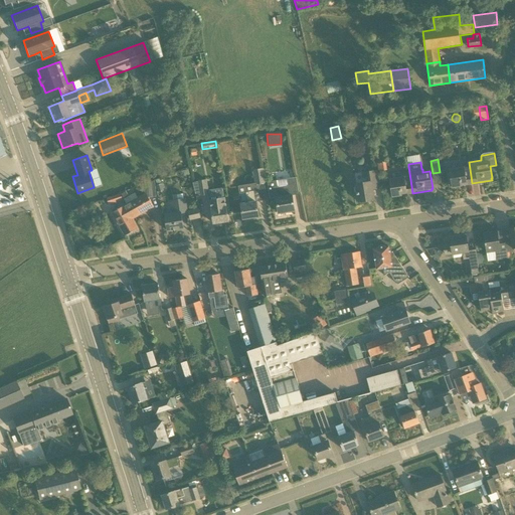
[(472,183),(469,162),(456,164),(457,169),(450,170),(453,186),(472,183)]
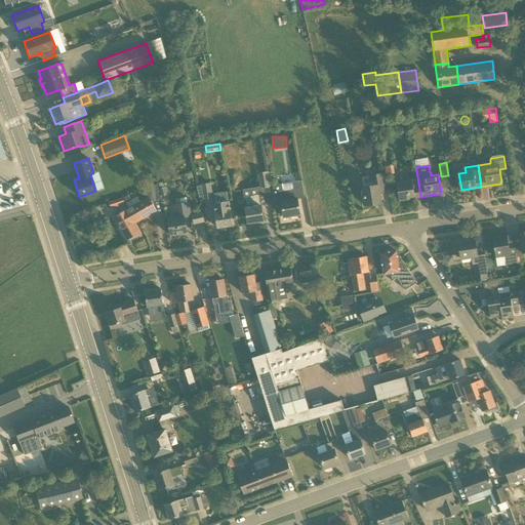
[(404,182),(398,183),(400,200),(420,197),(416,169),(413,169),(414,175),(403,176),(404,182)]
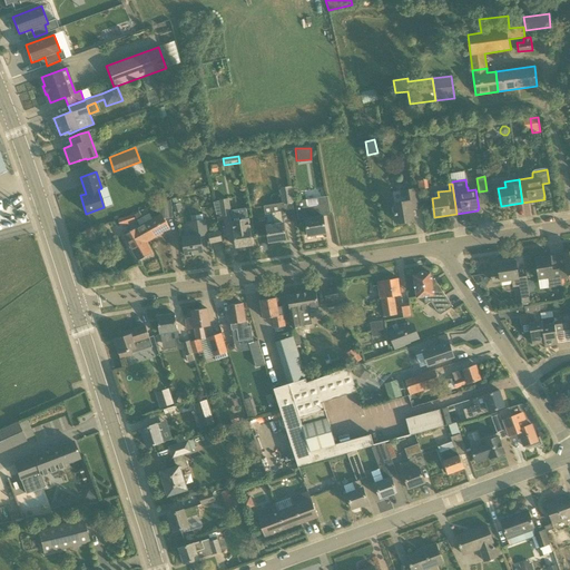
[(292,203),(290,186),(281,187),(283,204),(292,203)]
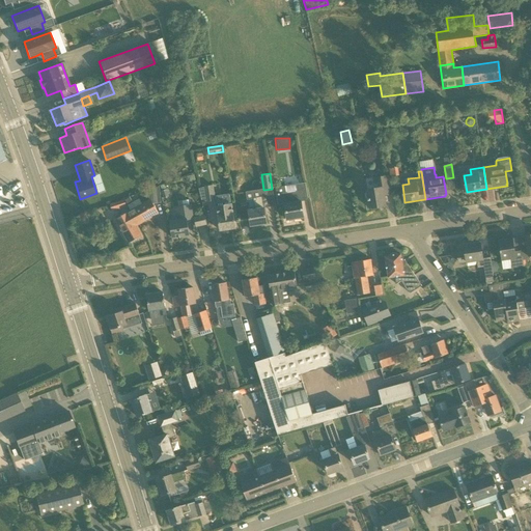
[(379,187),(366,189),(369,207),(386,205),(385,195),(392,194),(388,175),(373,177),(374,183),(378,183),(379,187)]
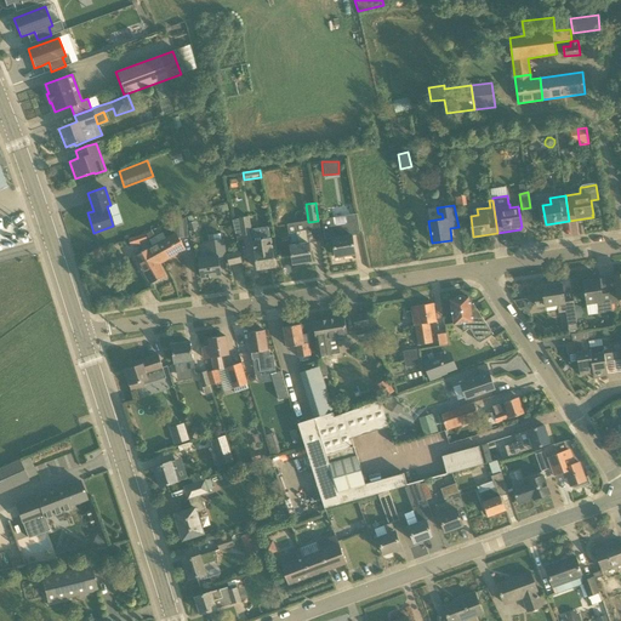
[(352,235),(360,234),(358,214),(346,215),(347,223),(334,224),(332,221),(325,222),(325,227),(324,227),(325,240),(334,239),(334,245),(336,257),(355,254),(353,241),(352,235)]
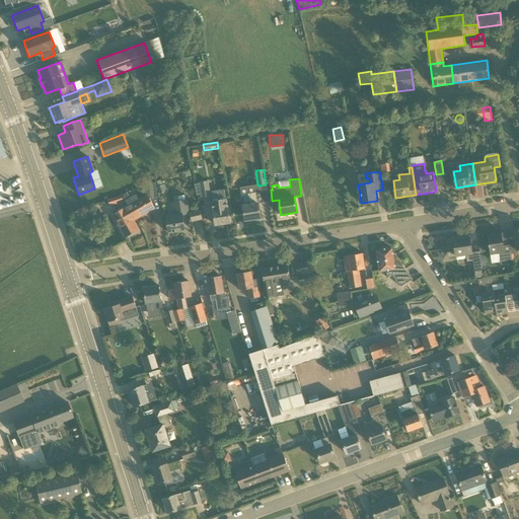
[(199,182),(200,183),(195,184),(195,183),(194,183),(198,197),(202,197),(210,196),(207,180),(199,182)]
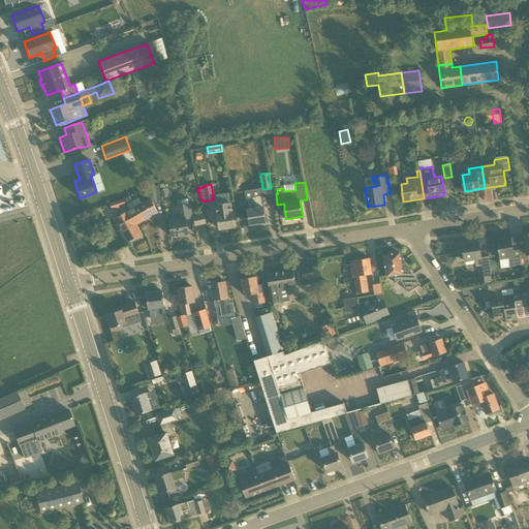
[(130,210),(128,211),(135,225),(158,213),(153,204),(153,203),(161,201),(159,185),(145,190),(150,199),(139,205),(130,210)]
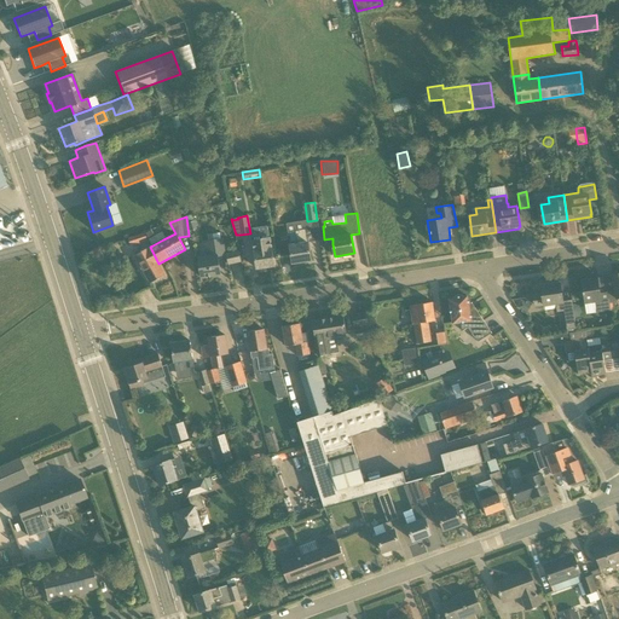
[(275,266),(272,247),(271,247),(270,238),(267,226),(250,229),(254,252),(256,268),(275,266)]
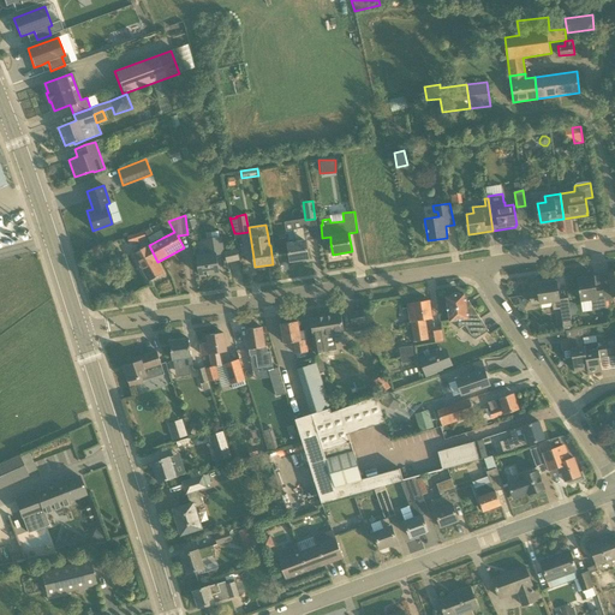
[(303,228),(293,230),(286,231),(291,262),(309,258),(306,240),(305,240),(303,228)]
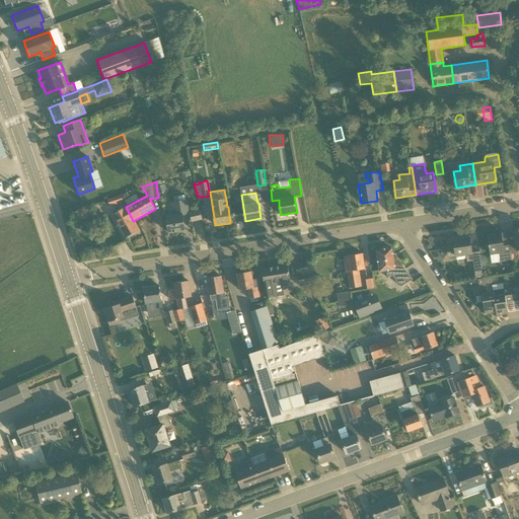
[(174,215),(166,217),(169,233),(184,230),(182,215),(189,214),(187,201),(184,201),(183,195),(173,197),(174,203),(172,203),(174,215)]
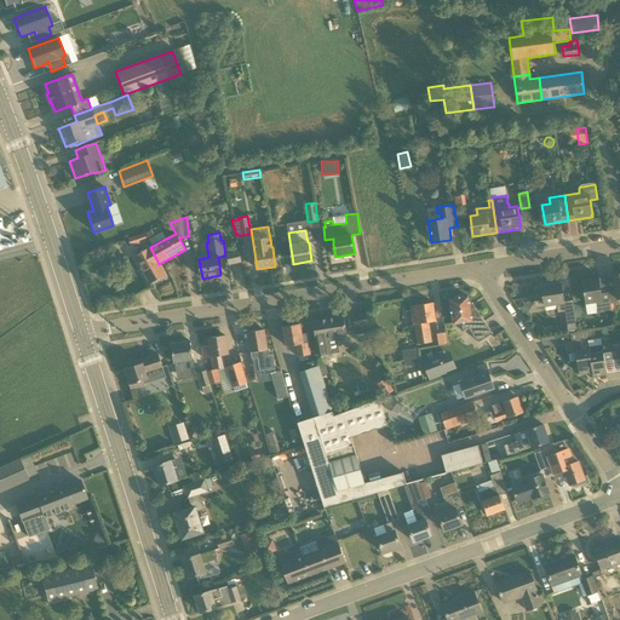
[(165,275),(159,264),(150,247),(135,256),(150,283),(165,275)]
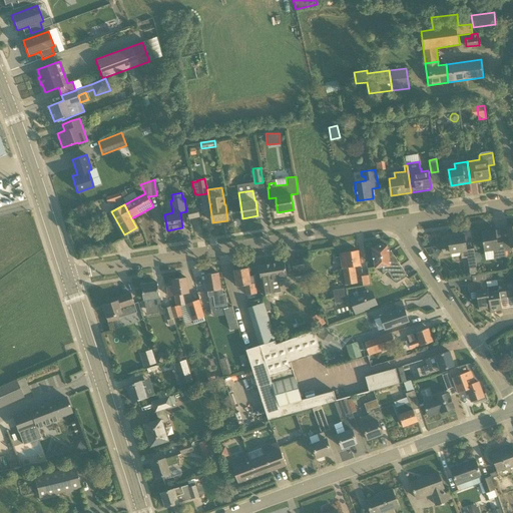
[(197,208),(187,210),(189,218),(199,216),(197,208)]
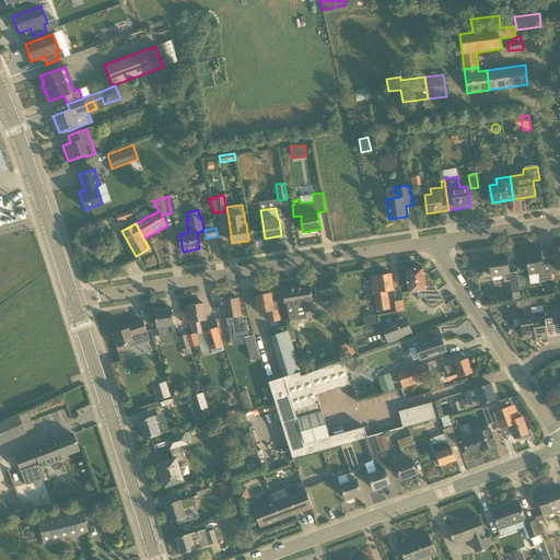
[(559,247),(553,248),(556,259),(549,260),(552,281),(555,281),(553,273),(558,272),(558,270),(559,269),(559,247)]
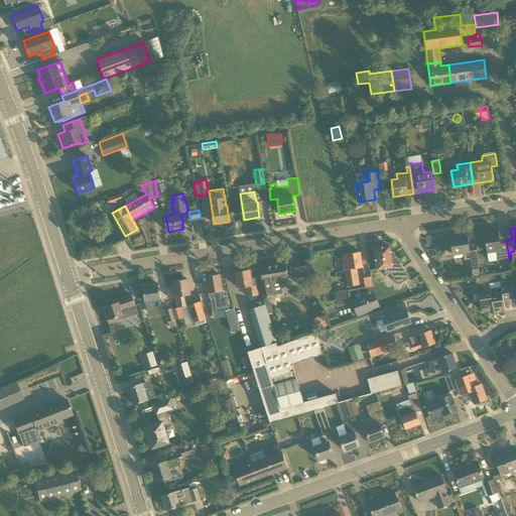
[(489,262),(504,259),(505,264),(510,264),(509,259),(506,240),(500,241),(498,231),(485,233),(487,243),(486,243),(489,262)]
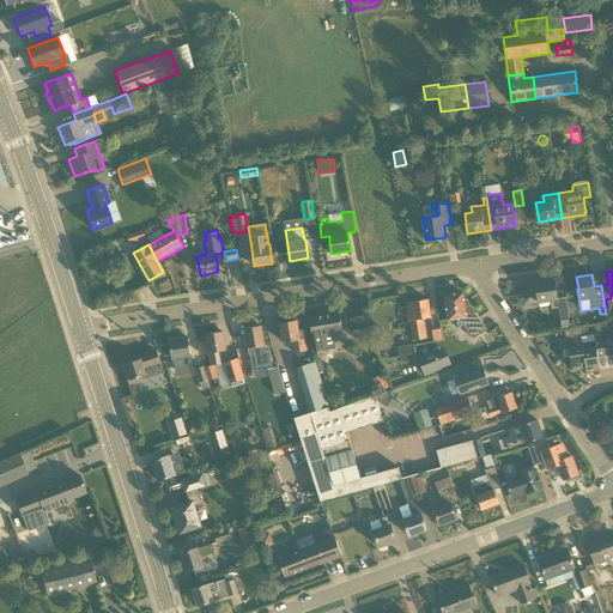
[(558,298),(554,280),(535,283),(536,291),(528,293),(529,303),(539,302),(550,299),(552,309),(559,308),(559,311),(562,329),(571,328),(570,322),(570,316),(568,301),(566,297),(558,298)]
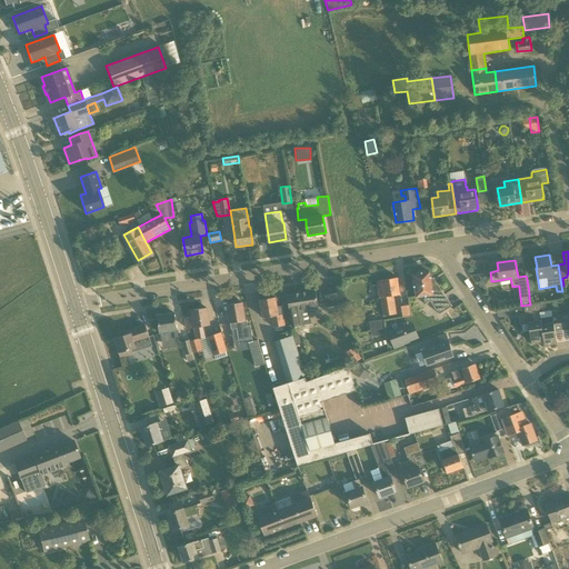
[(421,272),(417,275),(413,275),(417,297),(423,296),(425,305),(430,300),(439,315),(451,307),(452,306),(437,283),(431,285),(430,272),(426,273),(421,272)]
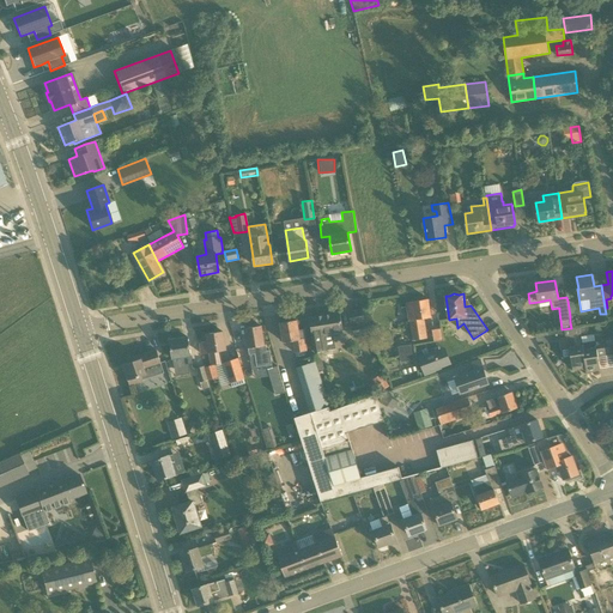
[(516,297),(513,305),(517,308),(519,308),(522,301),(521,299),(516,297)]
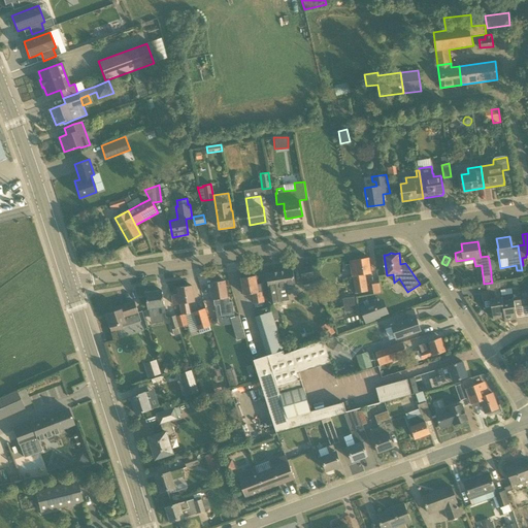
[(365,274),(371,273),(368,258),(350,261),(353,276),(356,294),(368,292),(365,274)]
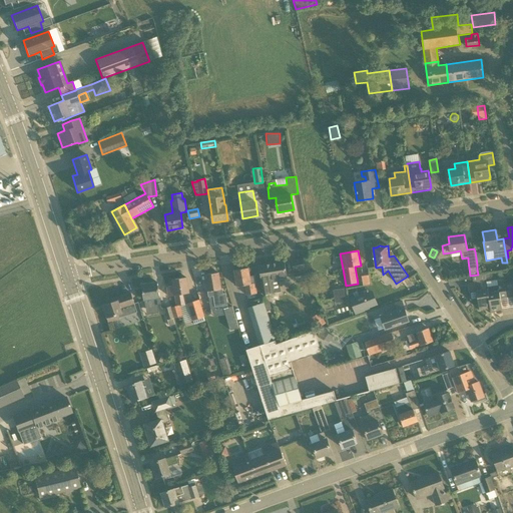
[(307,275),(306,269),(304,259),(292,261),(294,271),(295,277),(307,275)]
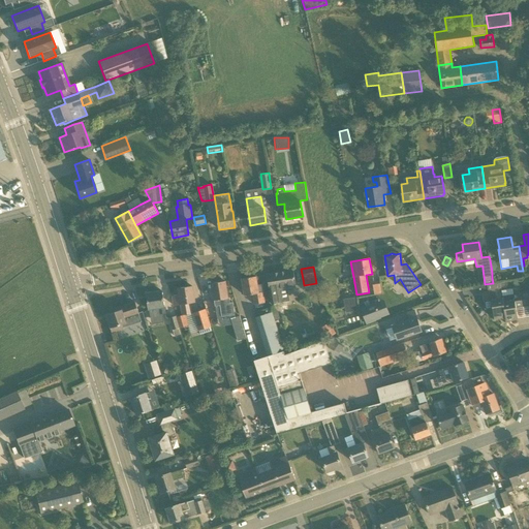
[(267,275),(270,294),(272,304),(282,302),(281,290),(296,287),(293,271),(284,272),(267,275)]
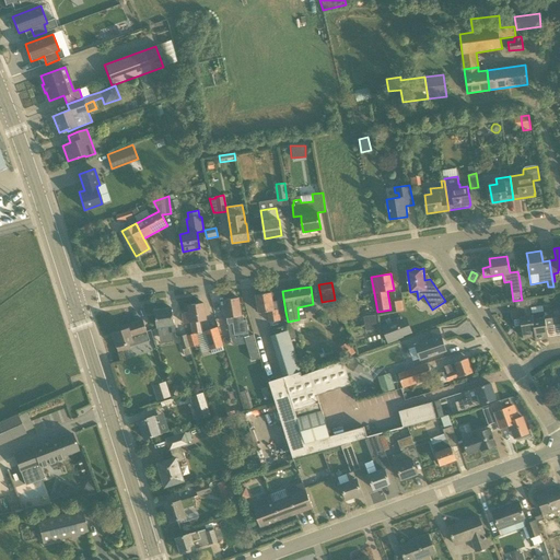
[(256,295),(259,313),(267,312),(269,323),(280,321),(279,310),(273,310),(271,292),(256,295)]
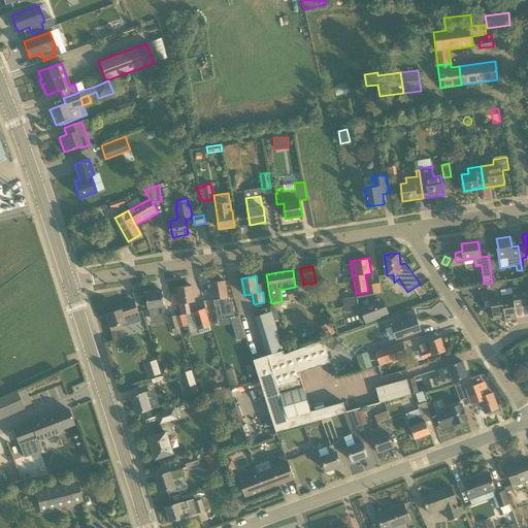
[(211,283),(213,300),(221,299),(222,307),(220,307),(221,315),(230,314),(229,306),(228,306),(227,298),(228,298),(225,281),(211,283)]
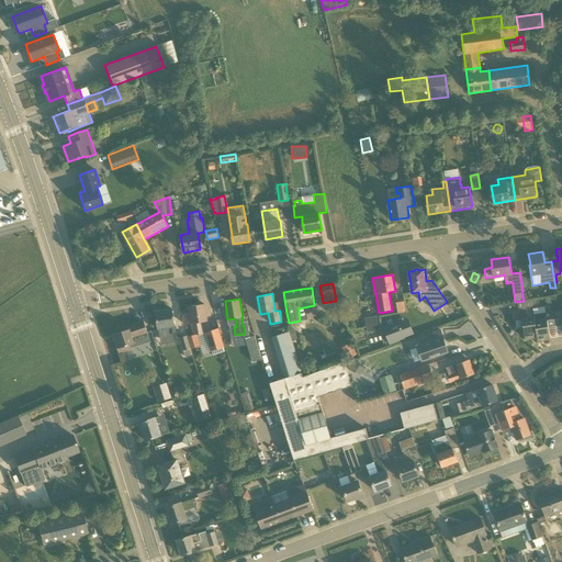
[(401,300),(393,302),(396,314),(404,311),(401,300)]
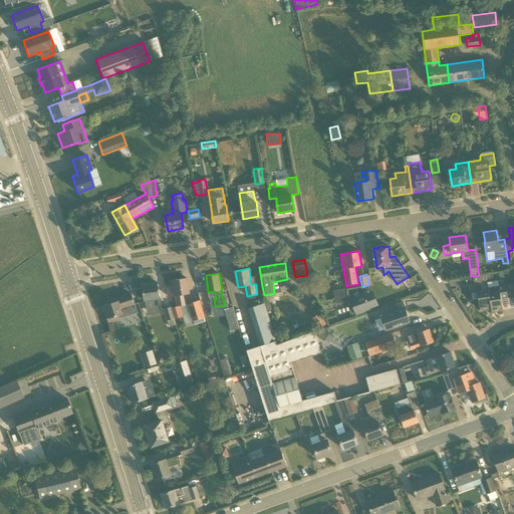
[(491,308),(488,290),(482,291),(481,281),(487,280),(486,274),(473,276),(460,278),(462,285),(469,284),(470,293),(477,292),(480,310),(491,308)]
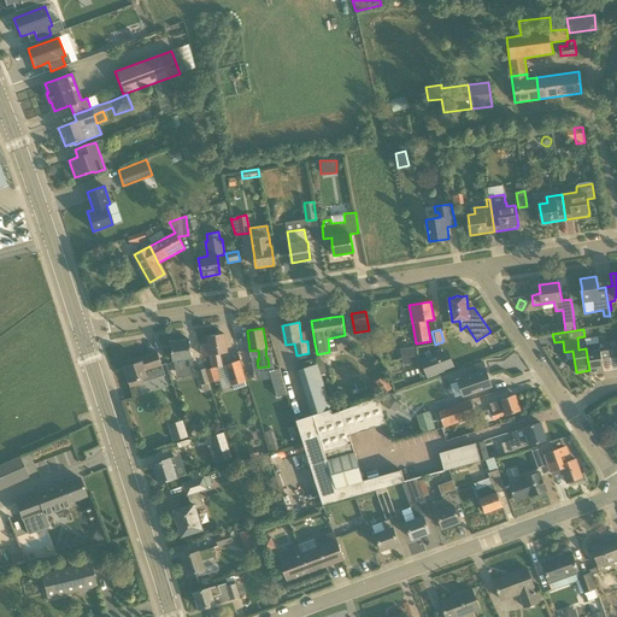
[(203,357),(211,356),(213,368),(224,365),(222,353),(227,352),(224,334),(207,336),(209,344),(201,345),(203,357)]
